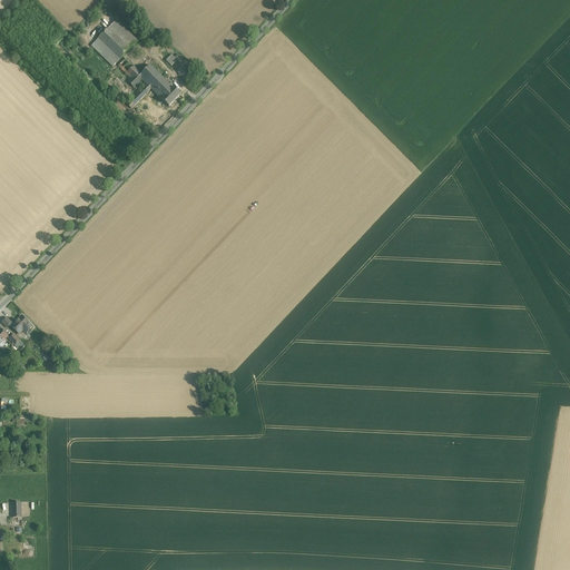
[(137,41),(116,20),(111,25),(134,46),(137,41)]
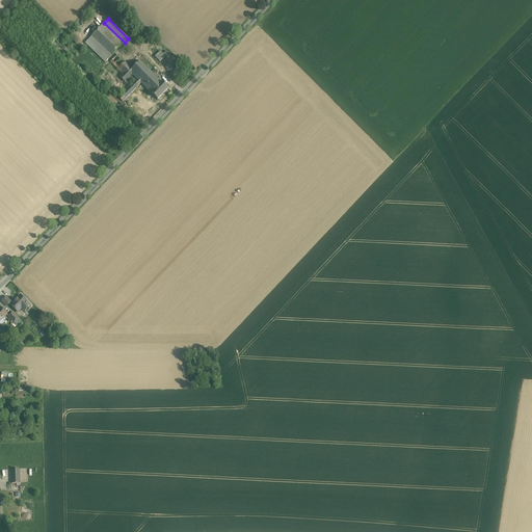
[(125,43),(104,23),(101,27),(121,46),(125,43)]
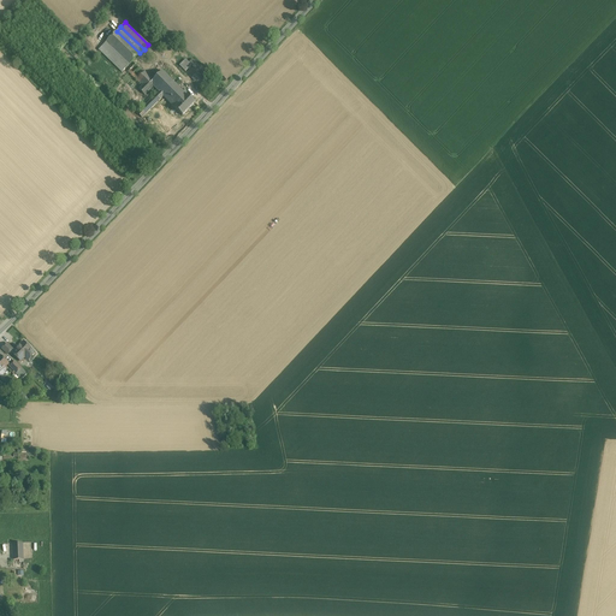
[(140,53),(117,31),(106,42),(129,64),(140,53)]
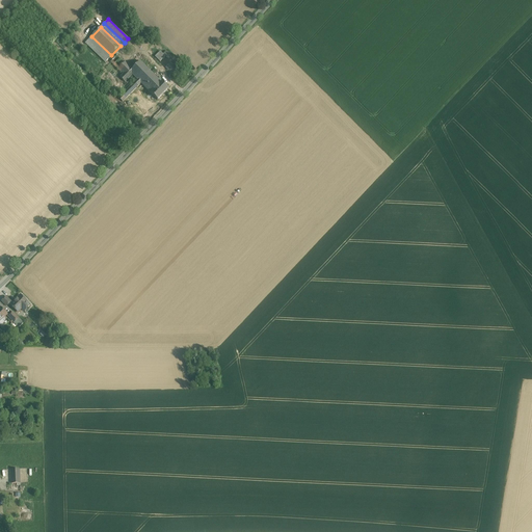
[(111,55),(91,36),(85,43),(105,62),(111,55)]
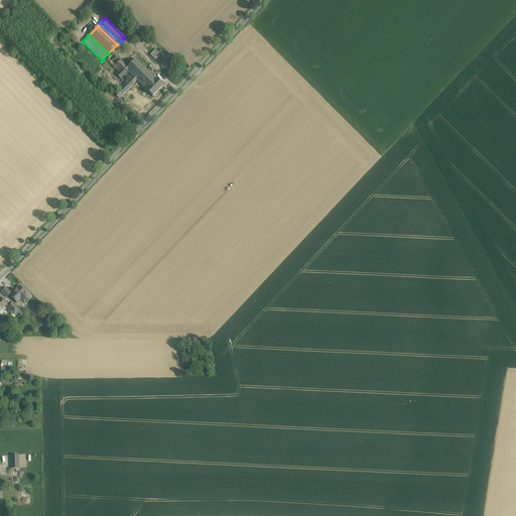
[(160,54),(155,49),(150,54),(155,59),(160,54)]
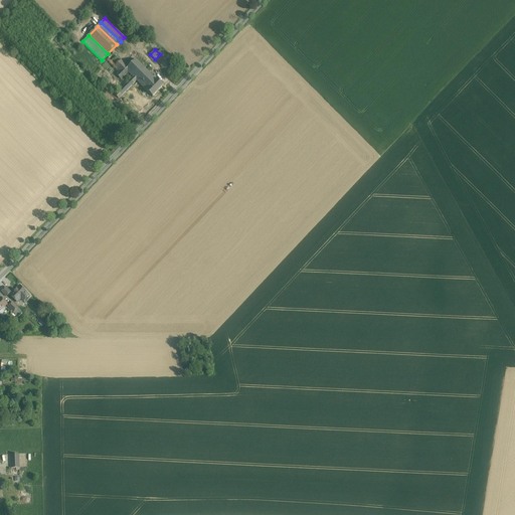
[(128,67),(114,53),(105,62),(121,79),(128,72),(126,69),(128,67)]
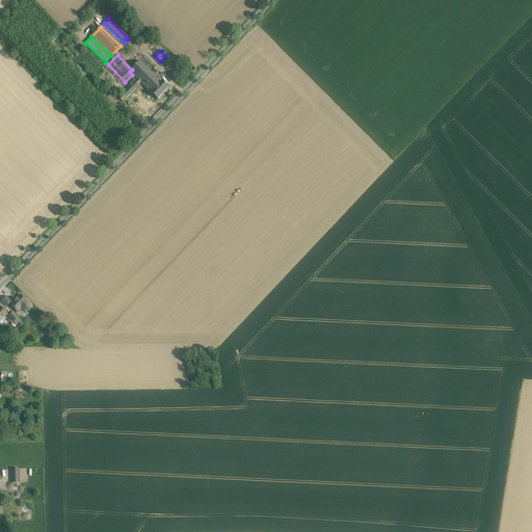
[(150,71),(140,61),(132,70),(130,72),(132,75),(137,79),(141,83),(143,85),(154,75),(150,71)]
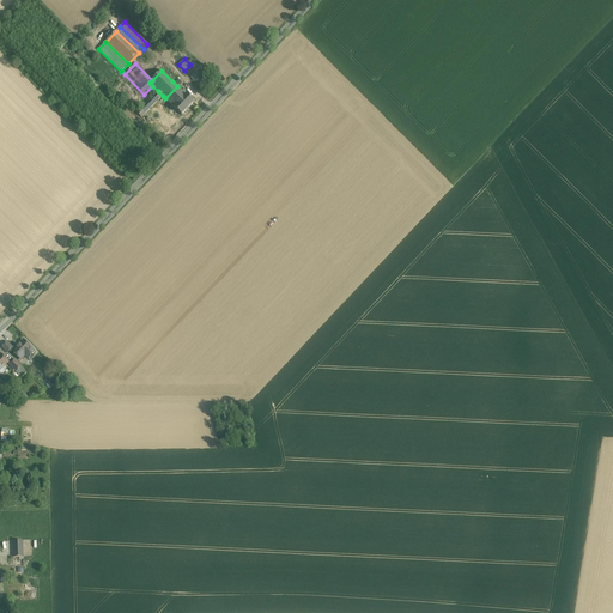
[(201,80),(195,74),(190,78),(198,85),(201,80)]
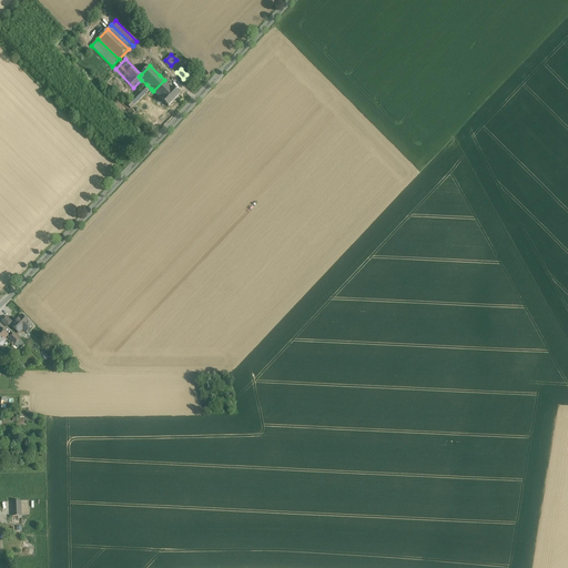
[(172,88),(164,80),(153,91),(161,100),(169,107),(180,94),(172,88)]
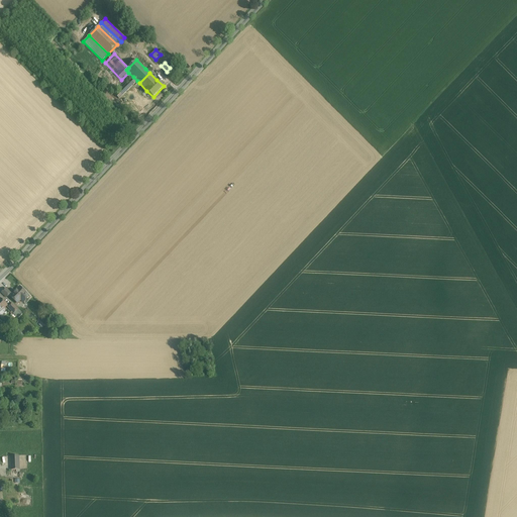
[(133,77),(115,95),(119,99),(137,81),(133,77)]
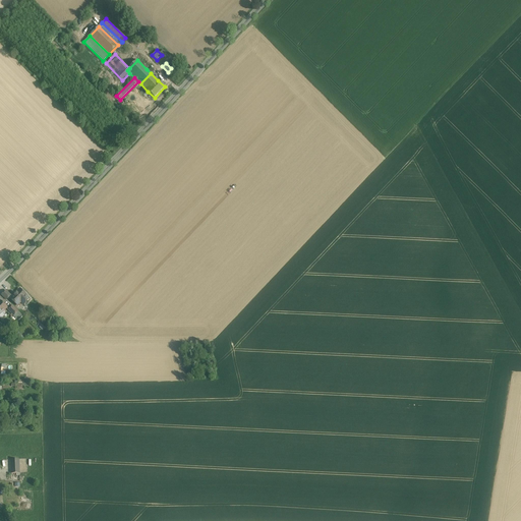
[(20,289),(10,299),(15,304),(19,301),(23,304),(30,299),(26,296),(20,289)]
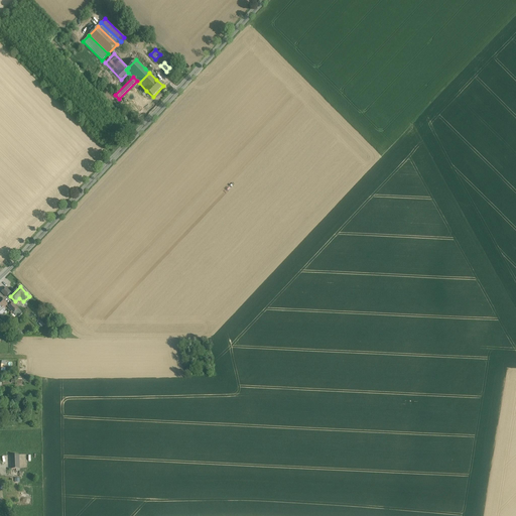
[(6,287),(1,292),(6,297),(11,292),(6,287)]
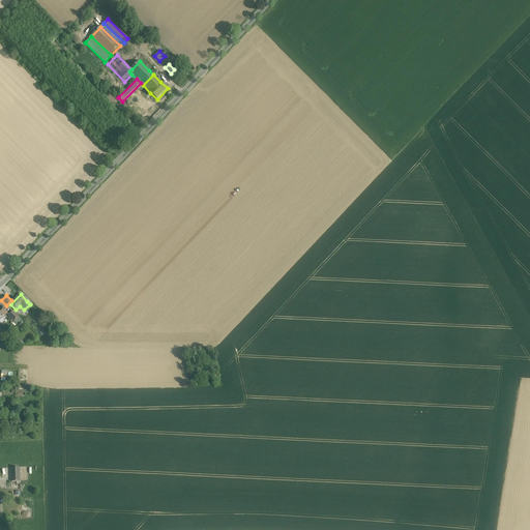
[(19,317),(12,311),(8,316),(15,321),(16,319),(19,317)]
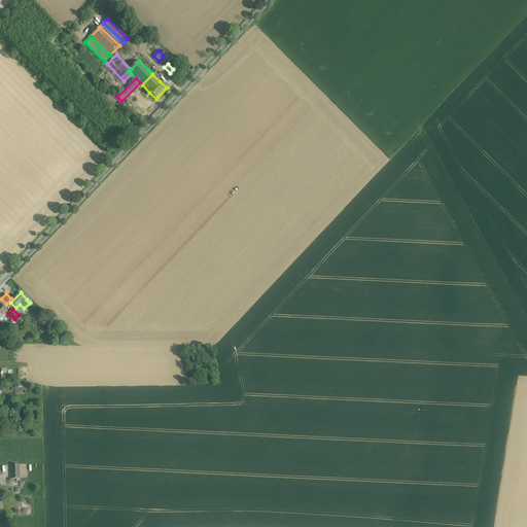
[(20,464),(11,464),(11,479),(20,479),(20,464)]
